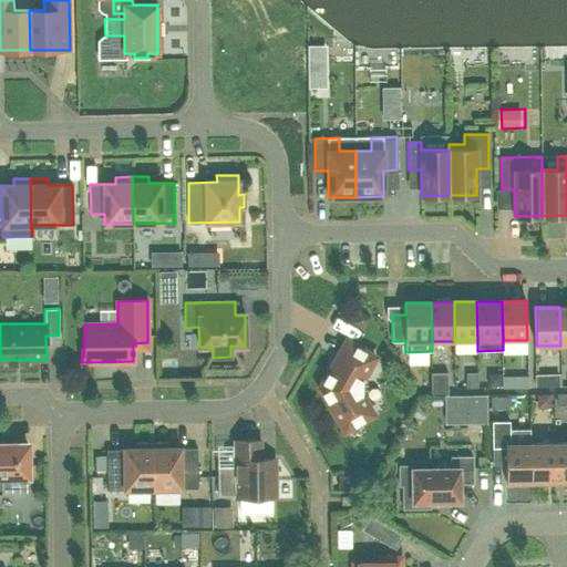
[(373,357),(347,341),(320,387),(344,430),(371,414),(361,397),(363,389),(362,385),(362,380),(361,378),(373,357)]
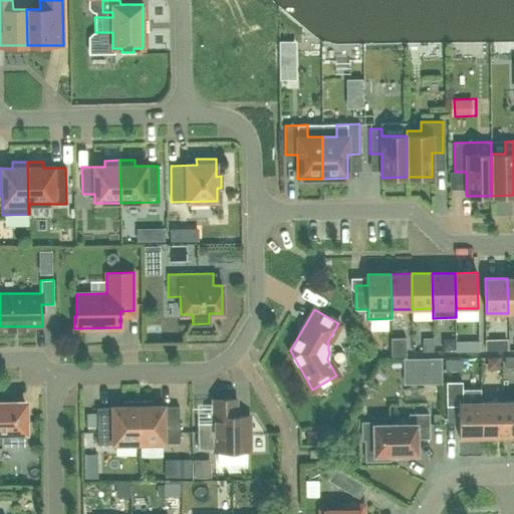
[(434,351),(433,337),(423,337),(424,351),(434,351)]
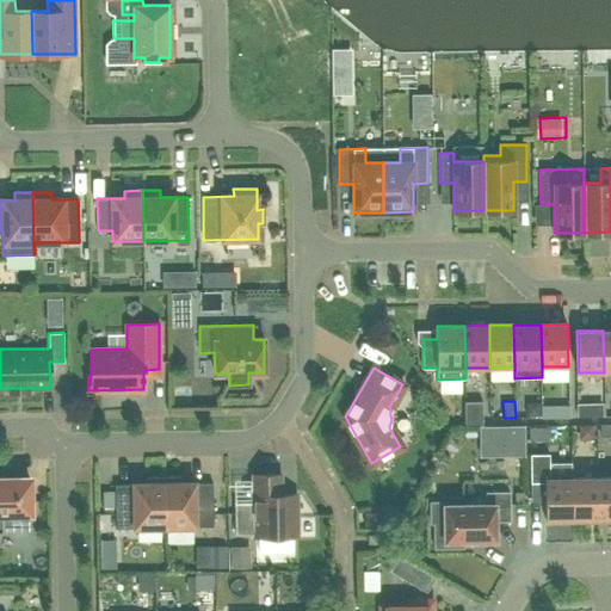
[(482,425),(482,402),(464,403),(466,425),(482,425)]
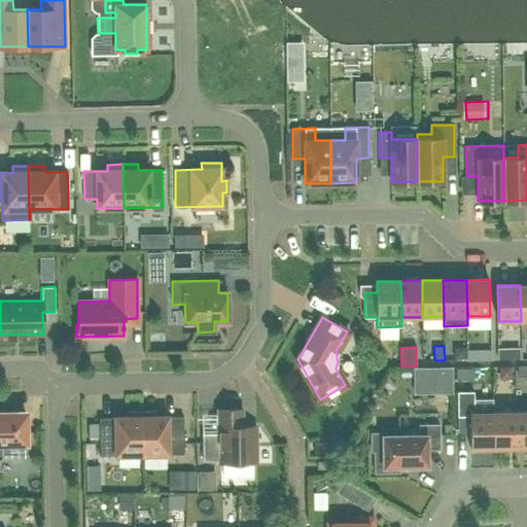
[(466,358),(466,347),(454,348),(455,358),(466,358)]
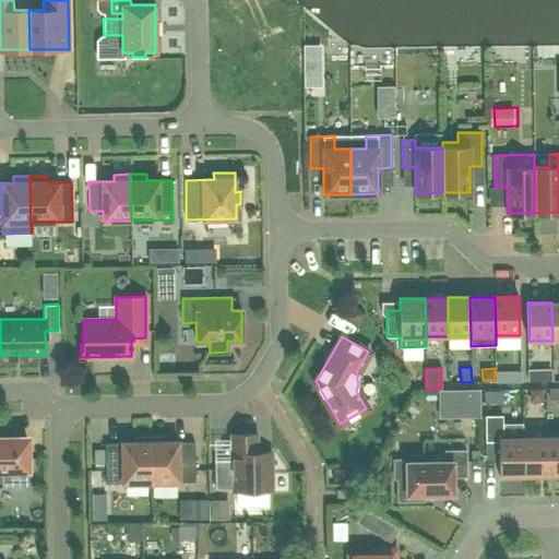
[(540,382),(539,369),(527,369),(527,382),(540,382)]
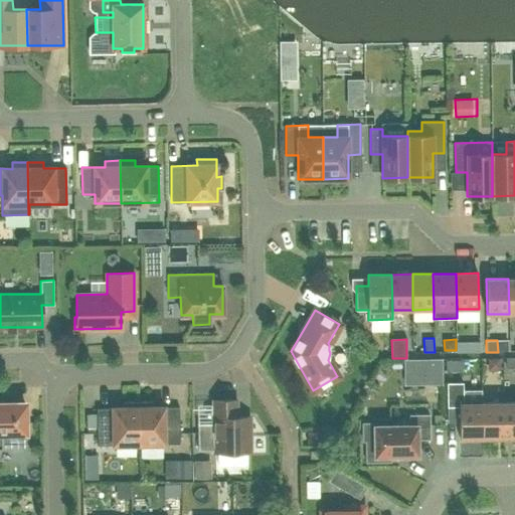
[(444,359),(424,359),(425,384),(444,384),(444,359)]
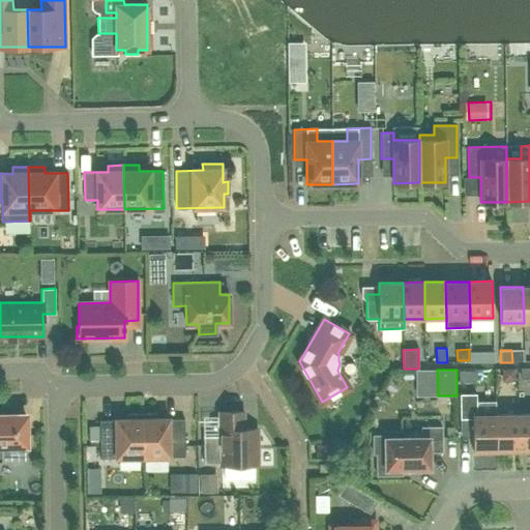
[(476,381),(475,370),(459,371),(460,382),(476,381)]
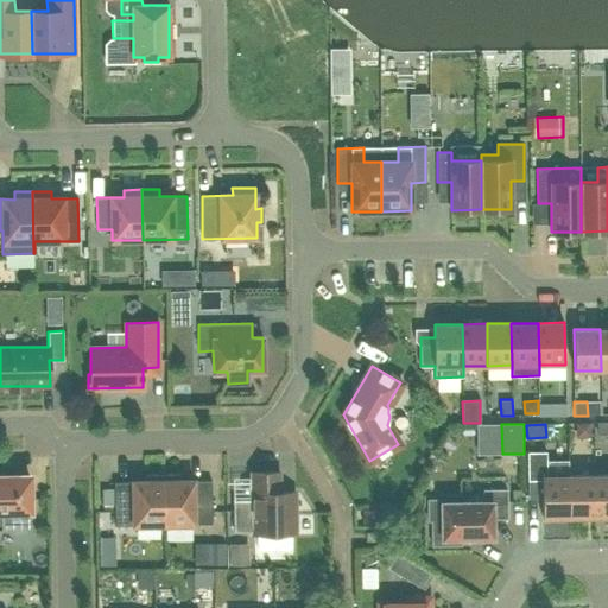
[(575,428),(572,447),(595,449),(597,431),(575,428)]
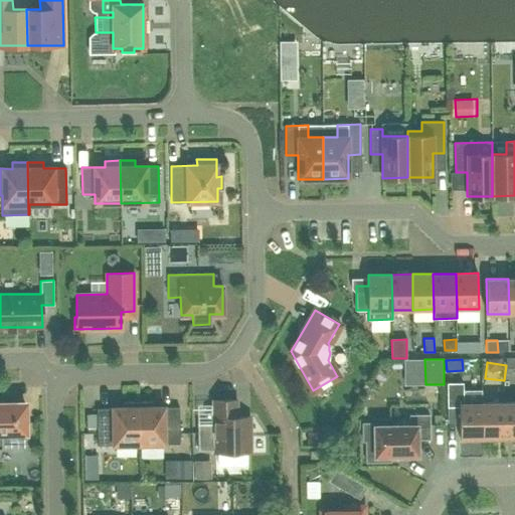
[(481,438),(481,402),(463,402),(463,382),(447,382),(447,406),(459,406),(460,438),(481,438)]
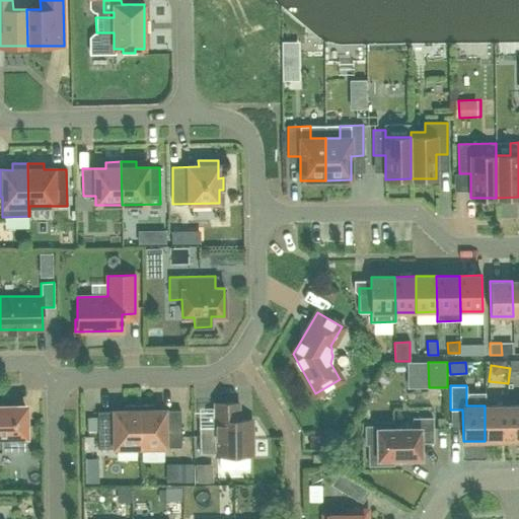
[(238,420),(238,403),(215,403),(215,427),(199,427),(199,453),(215,453),(216,455),(252,454),(251,420),(238,420)]
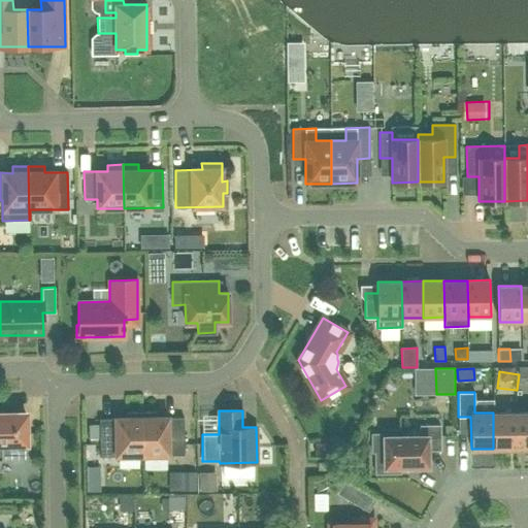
[(141,456),(141,411),(126,413),(126,419),(99,419),(100,456),(141,456)]
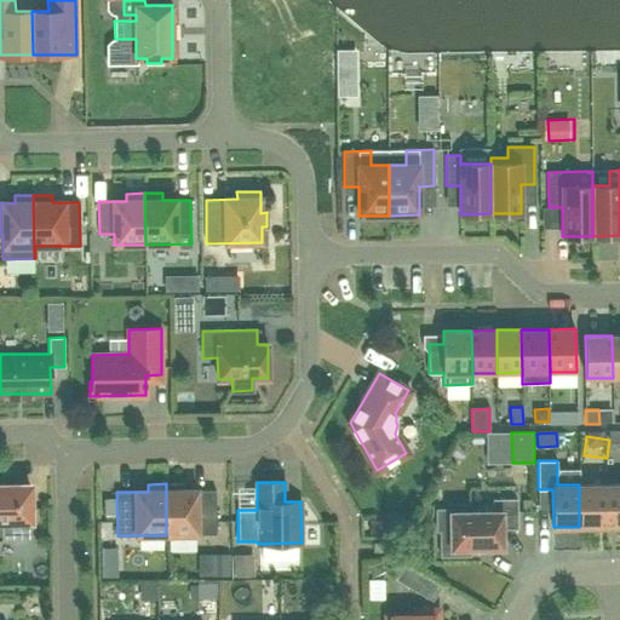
[(184,483),(166,483),(166,535),(216,534),(216,491),(184,491),(184,483)]
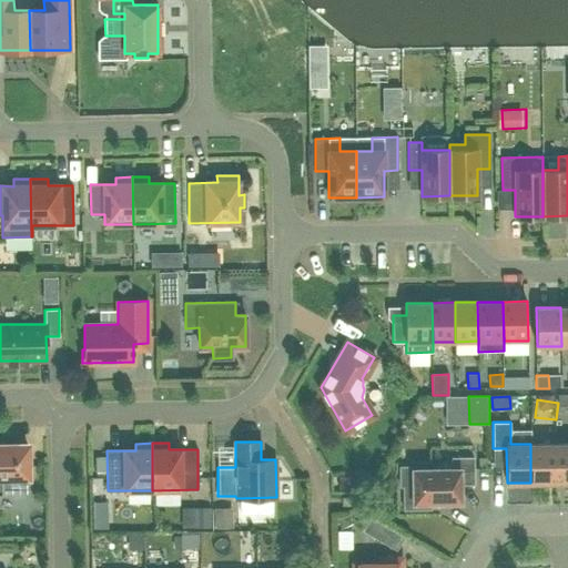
[(530,483),(555,483),(555,443),(530,444),(530,483)]
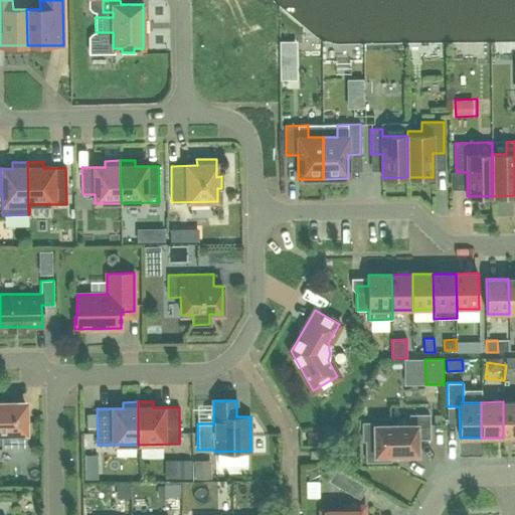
[(503,438),(514,437),(514,401),(503,401),(503,438)]
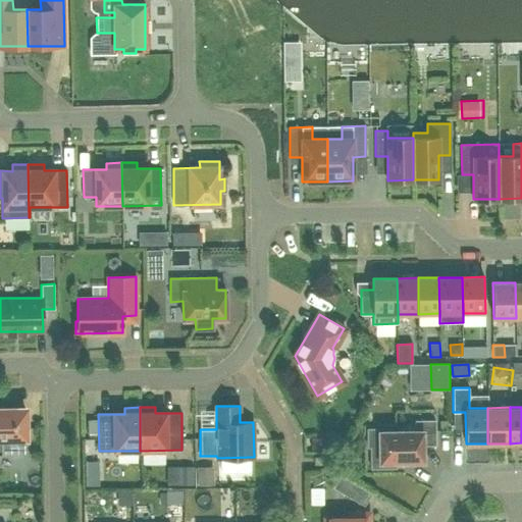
[(25,437),(24,409),(0,409),(0,455),(2,455),(25,455),(25,437)]
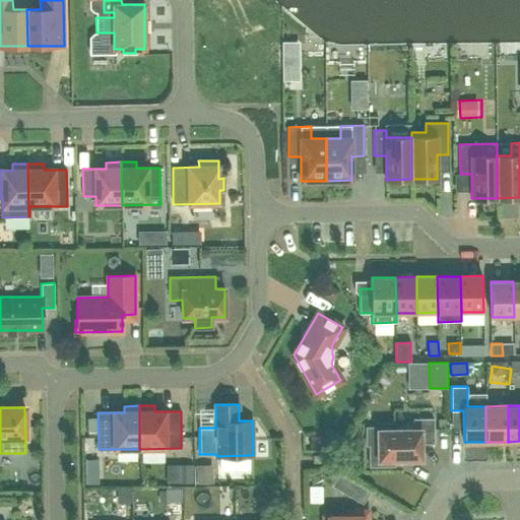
[(366,428),(366,447),(369,447),(370,466),(394,466),(394,460),(395,460),(404,460),(421,459),(421,443),(434,443),(434,418),(413,418),(414,429),(381,430),(381,428),(366,428)]
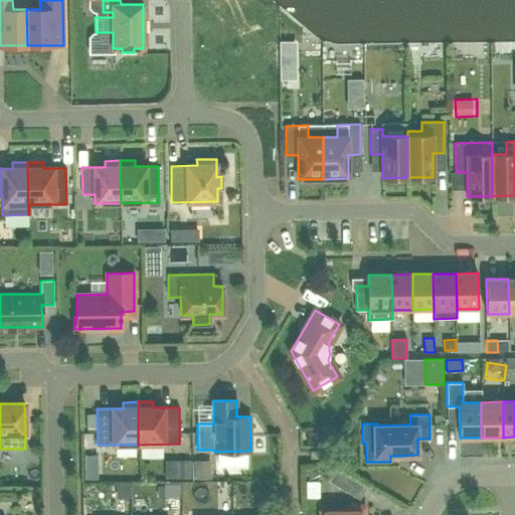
[(311,434),(312,444),(328,443),(328,433),(311,434)]
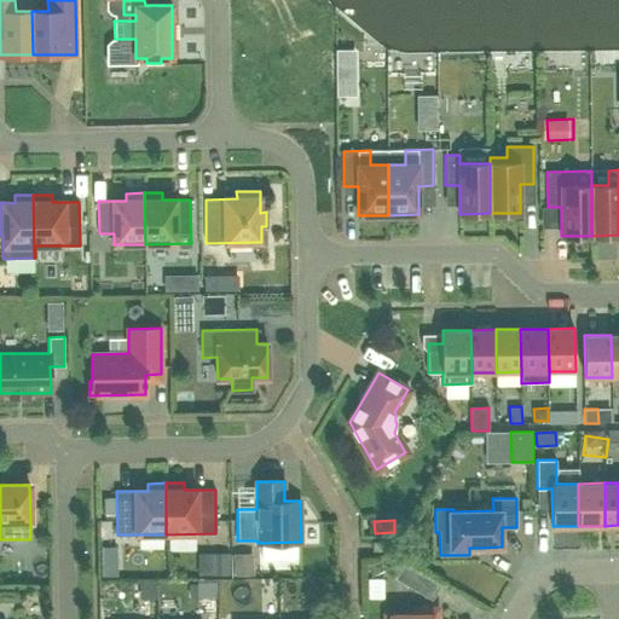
[(230,574),(230,553),(212,553),(212,574),(230,574)]
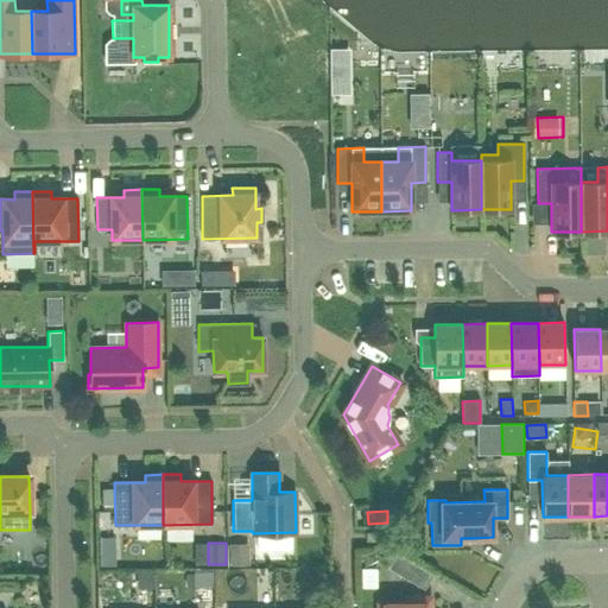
[(251,565),(251,543),(230,544),(230,565),(251,565)]
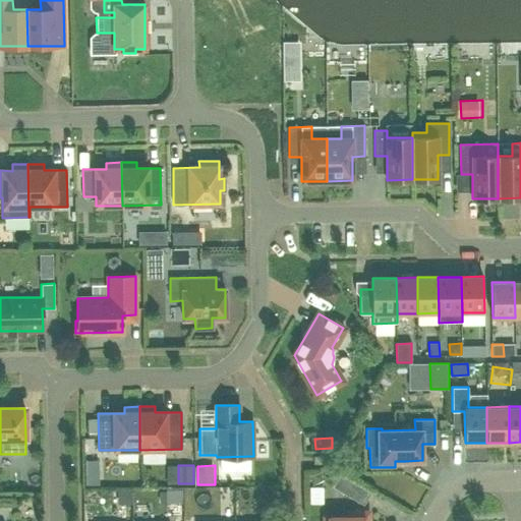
[(100,473),(87,473),(87,484),(100,484),(100,473)]
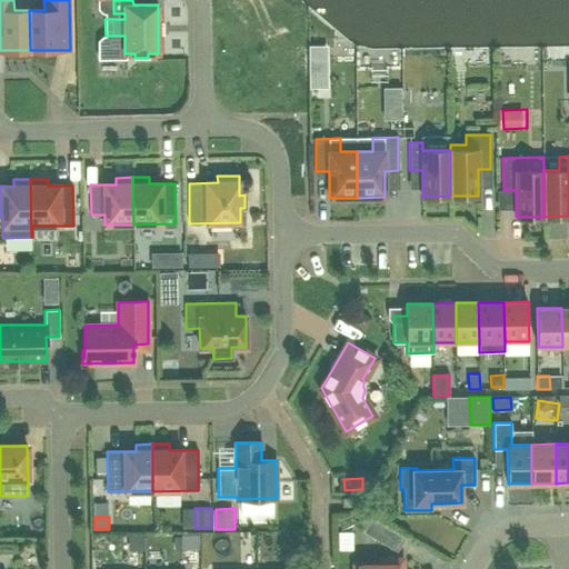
[(405,537),(371,518),(363,531),(397,550),(405,537)]
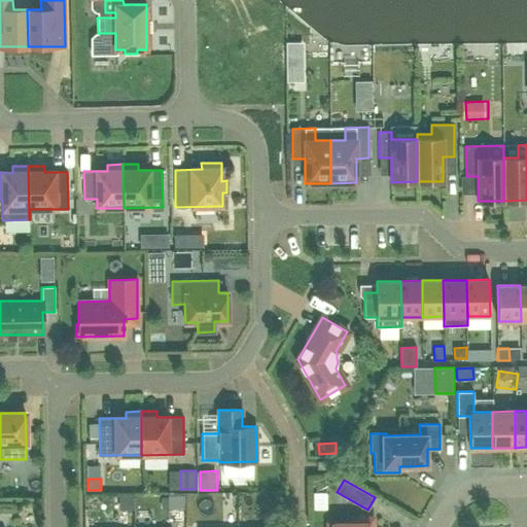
[(317,493),(318,510),(331,508),(331,492),(317,493)]
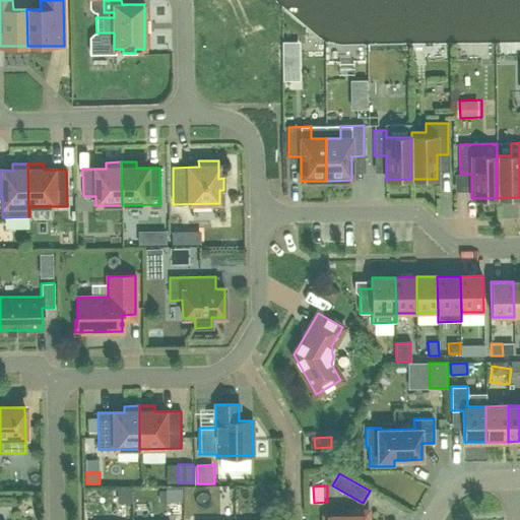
[(87,491),(88,516),(112,514),(111,490),(87,491)]
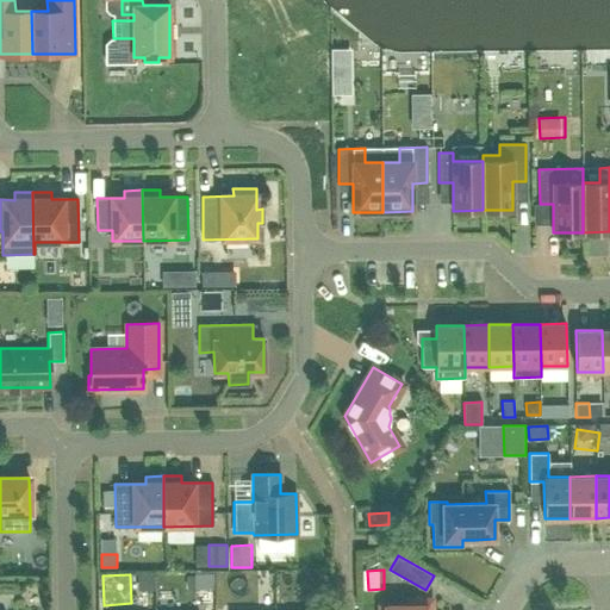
[(430,609),(431,599),(409,599),(409,605),(380,607),(379,609),(430,609)]
